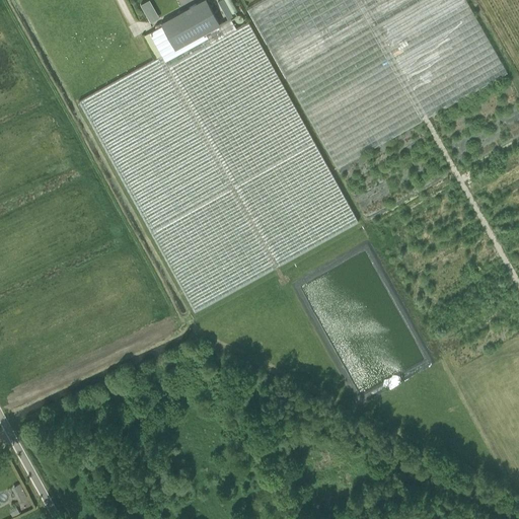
[(162,25),(174,48),(219,23),(206,0),(202,0),(161,23),(162,25)]
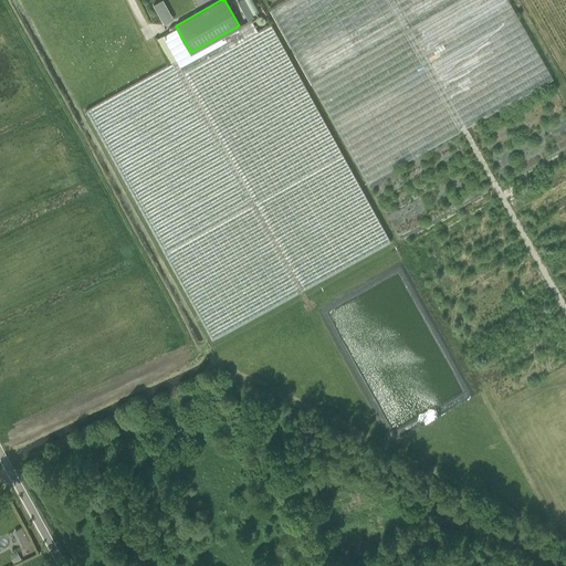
[(243,20),(233,0),(227,3),(238,23),(243,20)]
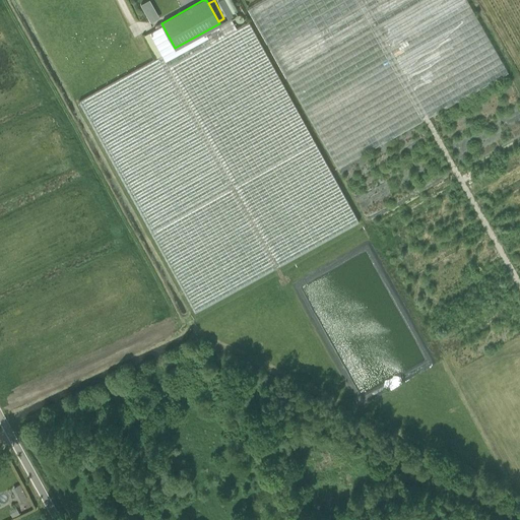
[(218,0),(229,18),(231,17),(233,16),(223,0),(218,0)]
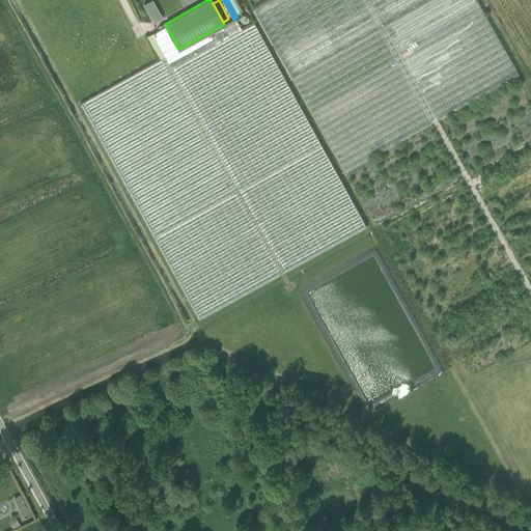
[(267,0),(253,8),(344,171),(519,74),(477,0),(267,0)]
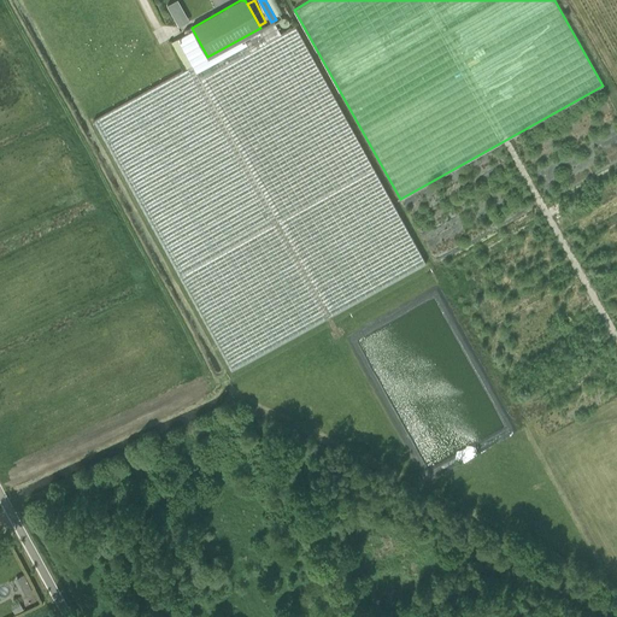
[(281,35),(274,21),(271,22),(260,28),(207,57),(193,30),(178,39),(193,65),(93,121),(231,371),(425,264),(295,27),(281,35)]
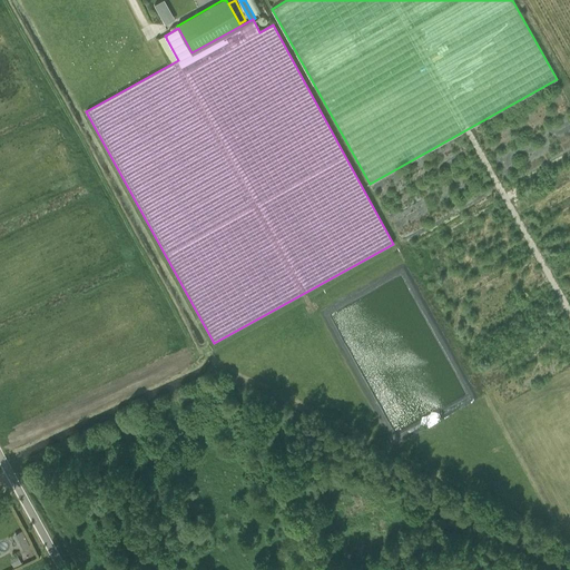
[(12,533),(18,549),(27,546),(21,530),(12,533)]
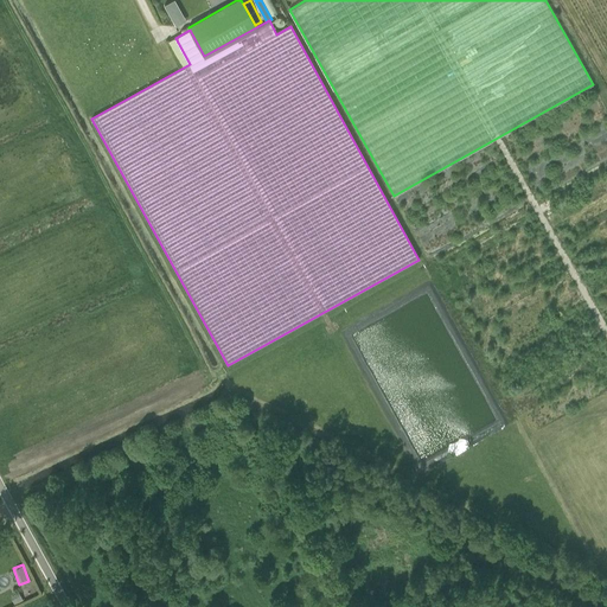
[(19,593),(11,596),(14,604),(23,600),(19,593)]
